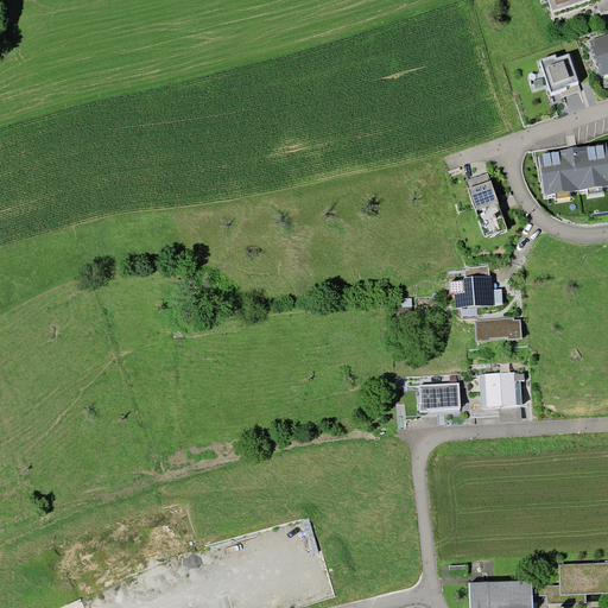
[(607,0),(548,0),(549,1),(553,18),(597,2),(602,14),(607,11),(607,0)]
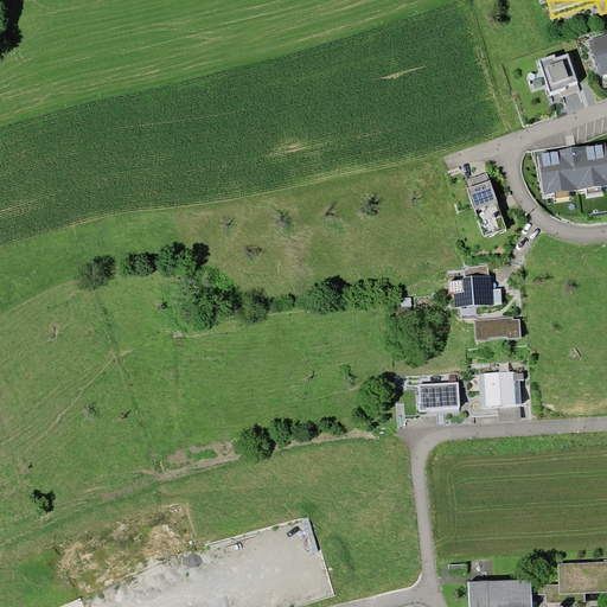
[(601,76),(606,72),(606,34),(589,42),(601,76)]
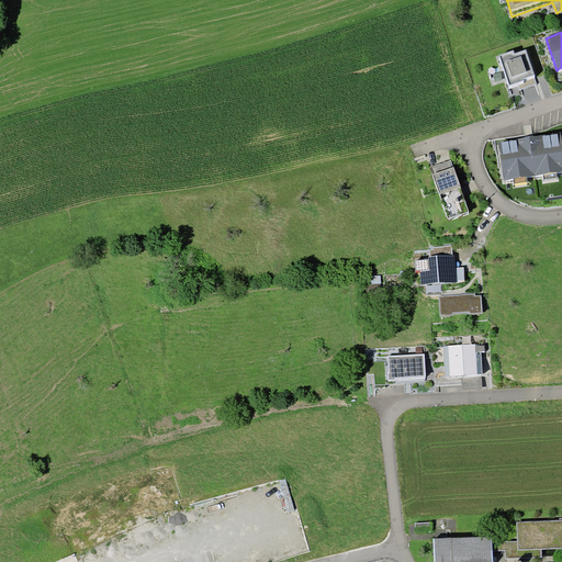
[(523,78),(535,75),(527,49),(515,54),(514,49),(499,54),(509,85),(524,80),(523,78)]
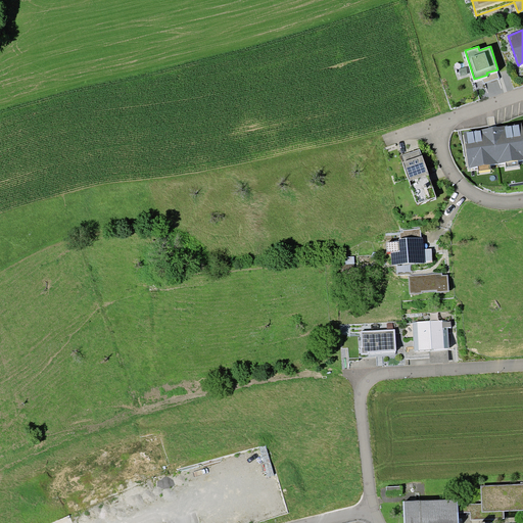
[(519,160),(522,159),(522,133),(522,124),(463,132),(469,169),(478,167),(490,164),(506,162),(519,160)]
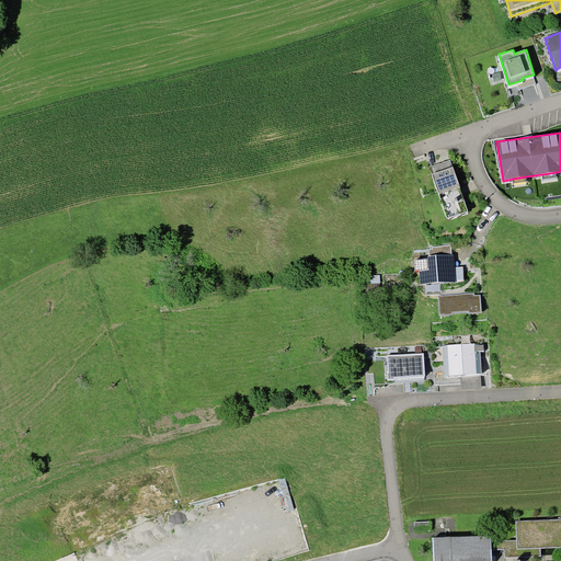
[(451,160),(430,168),(447,218),(468,212),(451,160)]
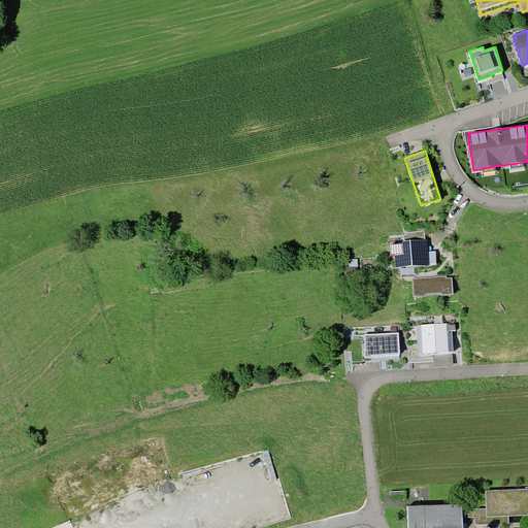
[(404,241),(425,240),(425,230),(407,232),(407,234),(403,235),(404,241)]
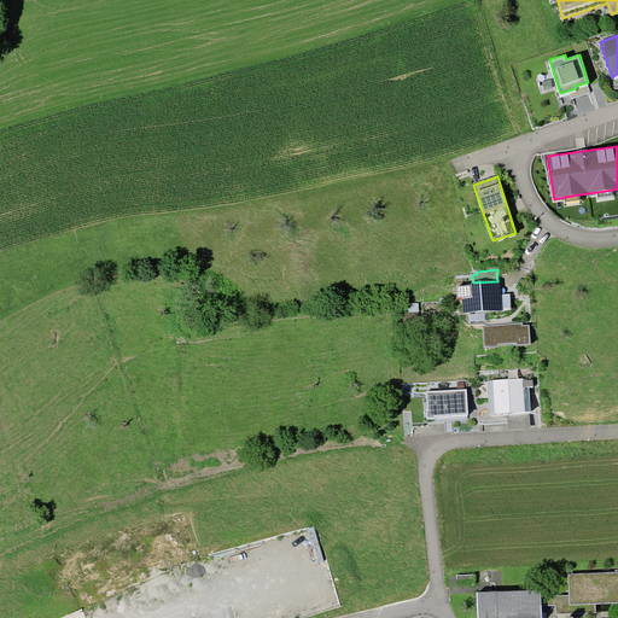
[(464,314),(512,309),(511,295),(501,295),(500,281),(497,281),(473,283),(472,283),(473,297),(462,298),(464,314)]
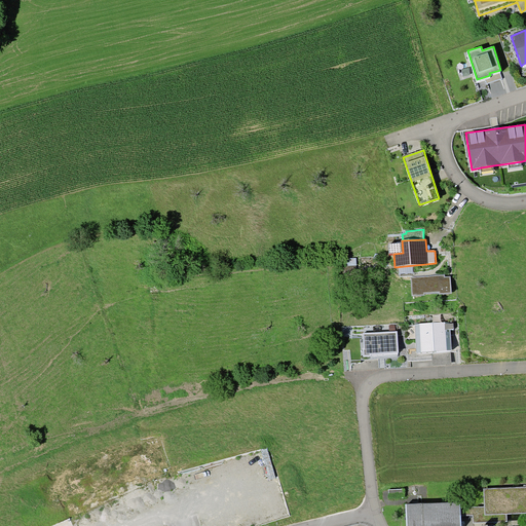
[(451,292),(450,276),(445,276),(445,274),(411,276),(412,296),(424,295),(423,292),(440,291),(440,293),(451,292)]
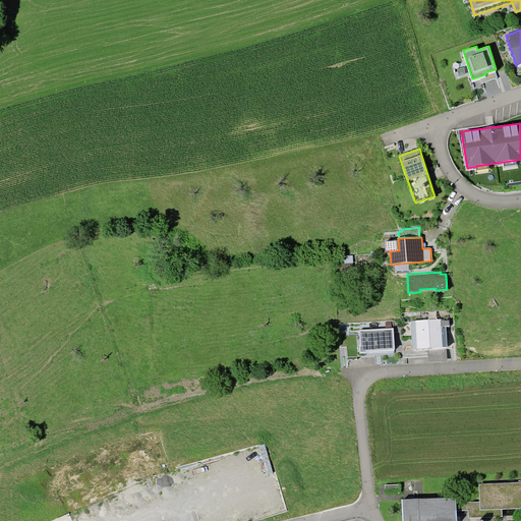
[(445,319),(411,322),(413,349),(447,347),(446,327),(450,326),(449,321),(446,321),(445,319)]
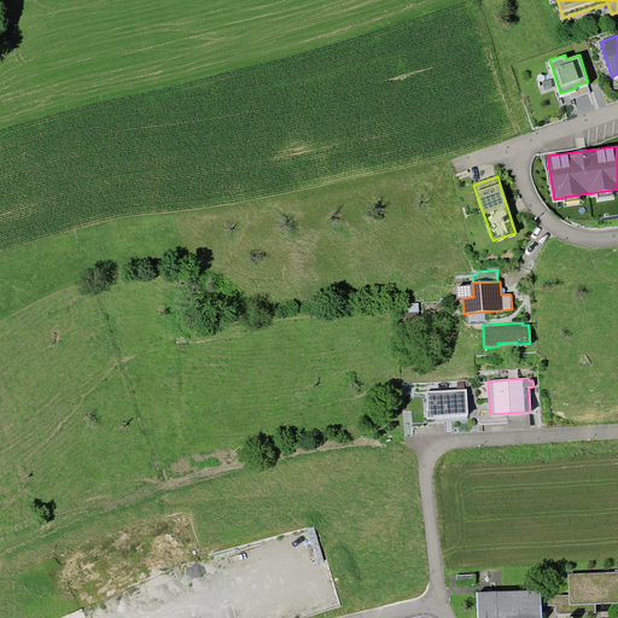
[(427,418),(468,415),(467,389),(465,390),(458,390),(427,391),(427,408),(427,418)]
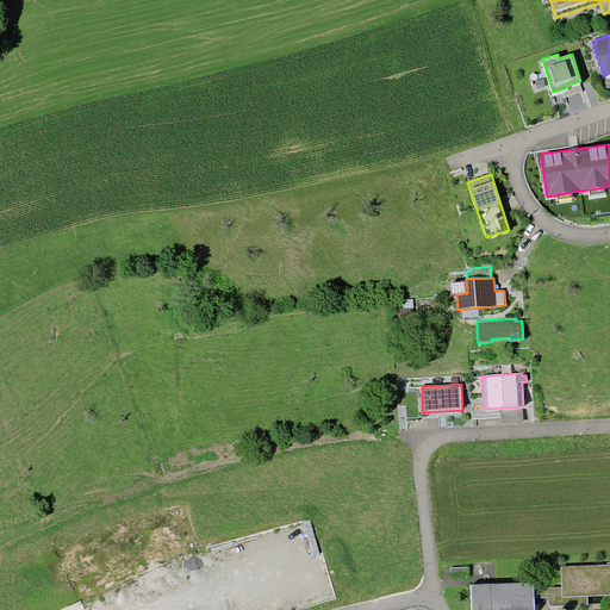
[(609,561),(608,562),(608,564),(561,566),(562,587),(535,589),(535,597),(548,597),(549,607),(587,604),(587,596),(609,595),(609,561)]
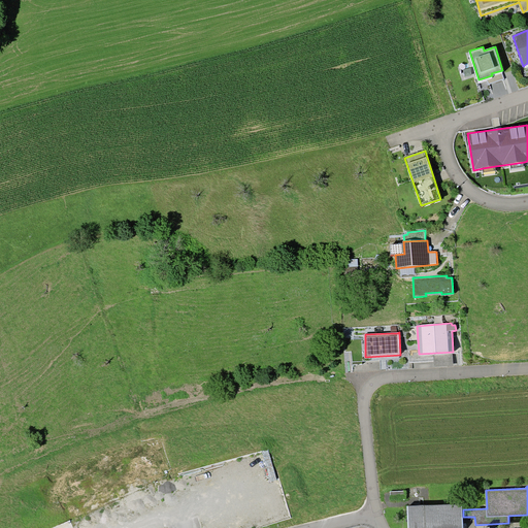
[(462,503),(407,505),(408,527),(463,527),(463,517),(463,509),(462,503)]
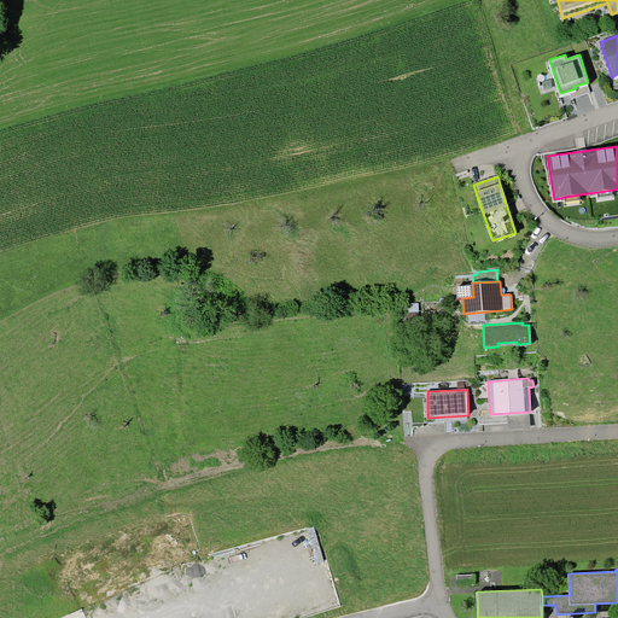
All buildings are outlined.
